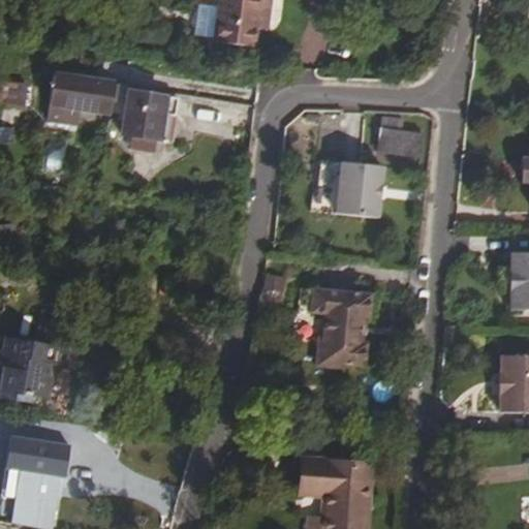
[(215,39),(214,42),(256,48),(258,29),(260,16),(269,17),(271,0),(219,0),(219,8),(197,5),(194,36),(215,39)]
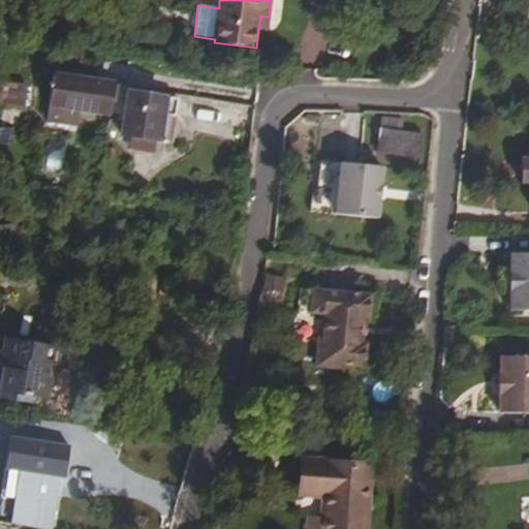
[(258,29),(268,31),(269,17),(260,16),(258,29)]
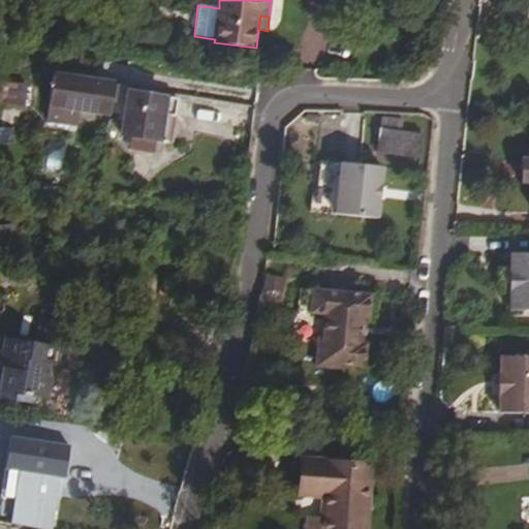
[(115,85),(54,75),(47,122),(78,127),(80,117),(92,119),(94,112),(110,114),(112,105),(115,85)]
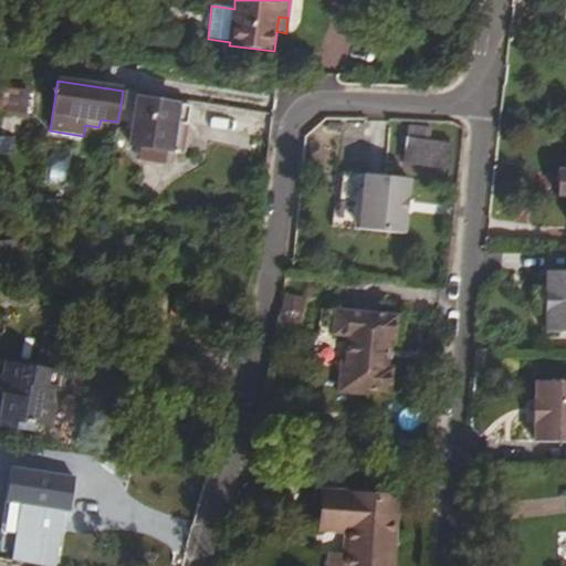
[(0,109),(27,113),(29,92),(0,87),(0,109)]
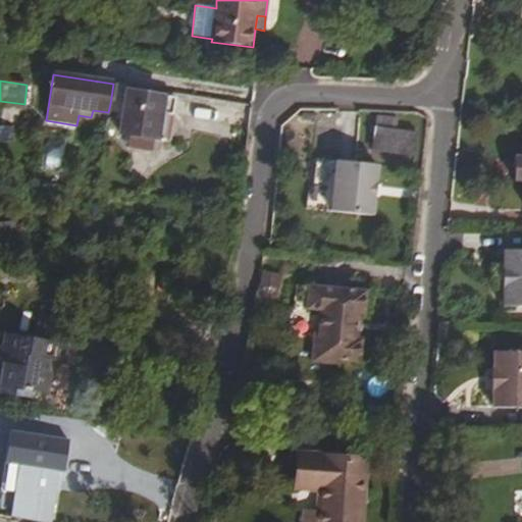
[(169,141),(175,98),(127,91),(128,86),(113,84),(110,104),(124,106),(119,134),(129,135),(154,139),(169,141)]
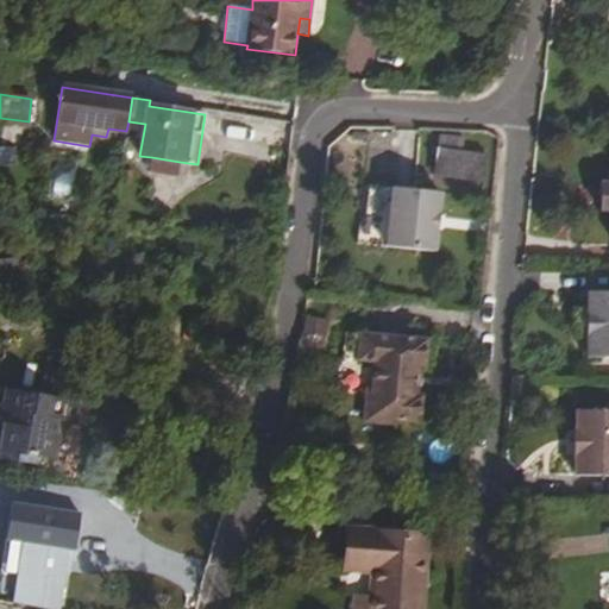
[(439,149),(438,149),(434,176),(484,182),(487,155),(463,152),(464,140),(440,137),(439,149)]
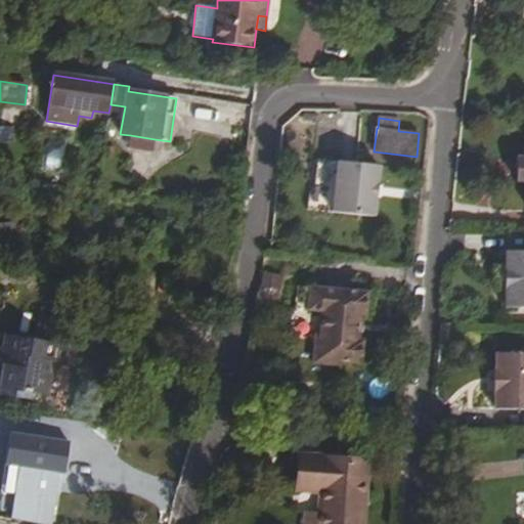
[(155,139),(130,135),(128,147),(154,151),(155,139)]
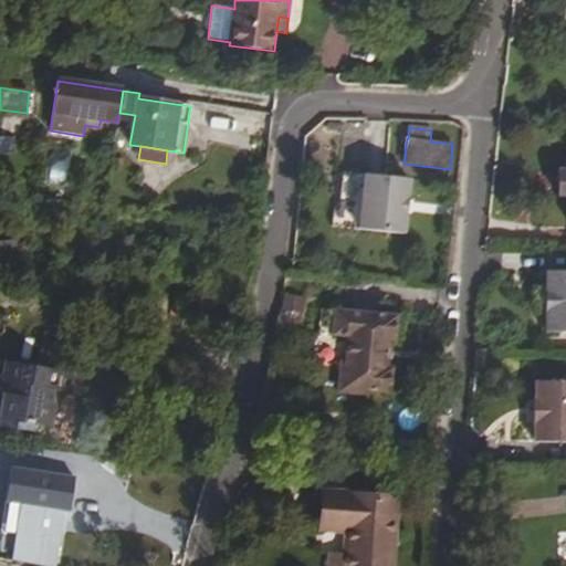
[(50,155),(49,182),(66,184),(67,155),(50,155)]
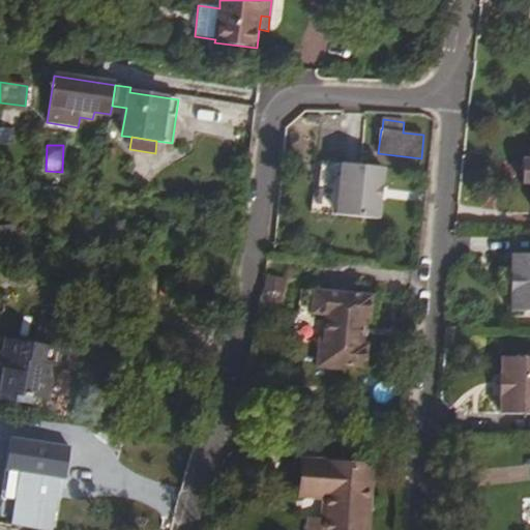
[(339,216),(344,165),(324,164),(319,215),(339,216)]
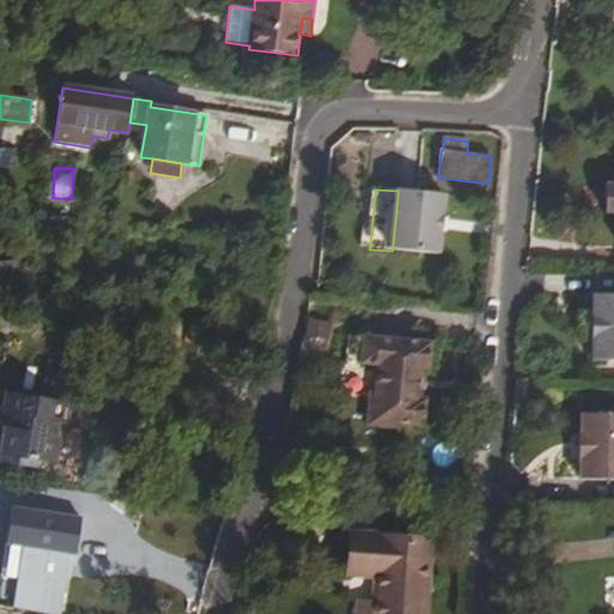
[(398,191),(392,251),(441,256),(446,196),(398,191)]
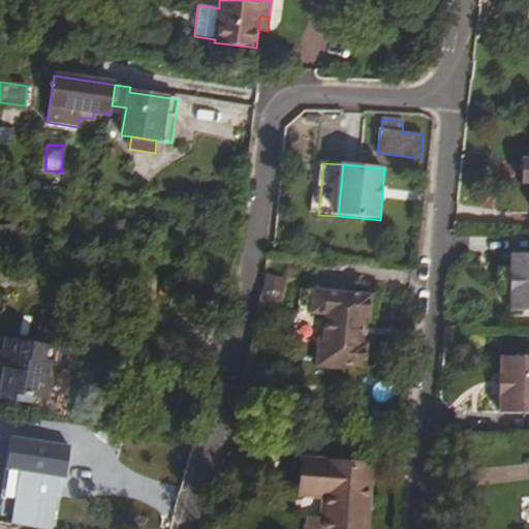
[(528,254),(510,255),(510,307),(528,306),(528,254)]
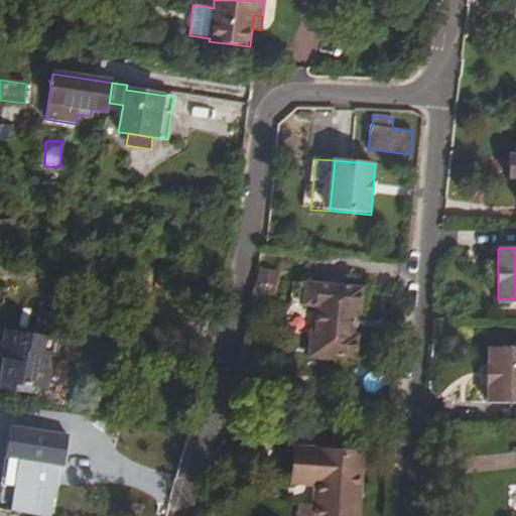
[(317,306),(315,331),(310,331),(308,359),(334,361),(334,357),(356,359),(358,336),(353,336),(355,310),(360,311),(362,288),(304,284),(303,305),(317,306)]
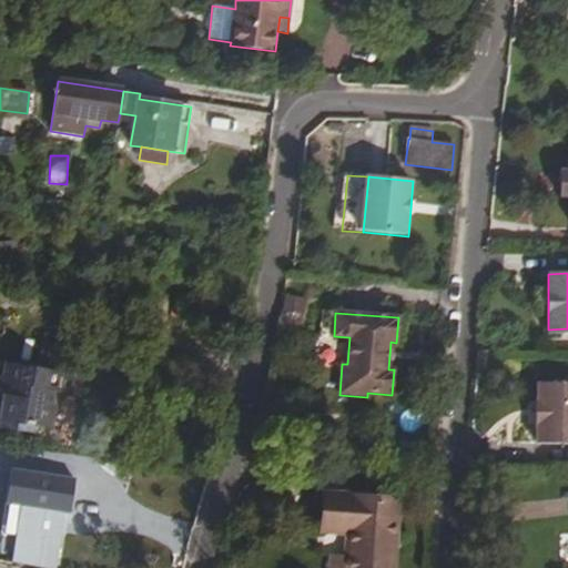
[(78,340),(44,334),(42,347),(75,352),(78,340)]
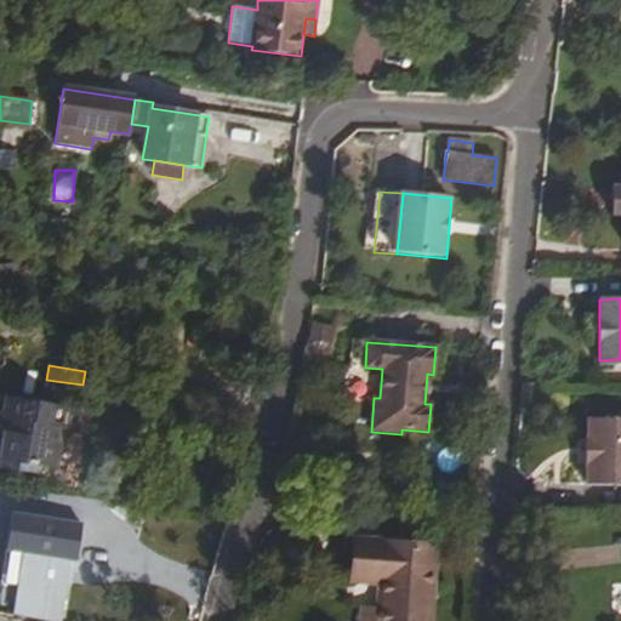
[(43,402),(79,408),(83,385),(46,380),(43,402)]
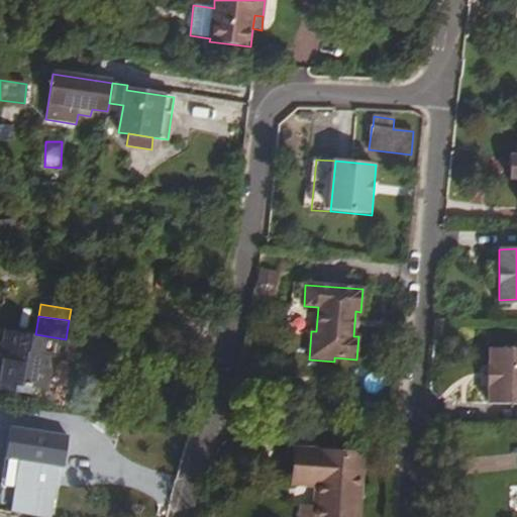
[(438,320),(436,337),(445,338),(446,321),(438,320)]
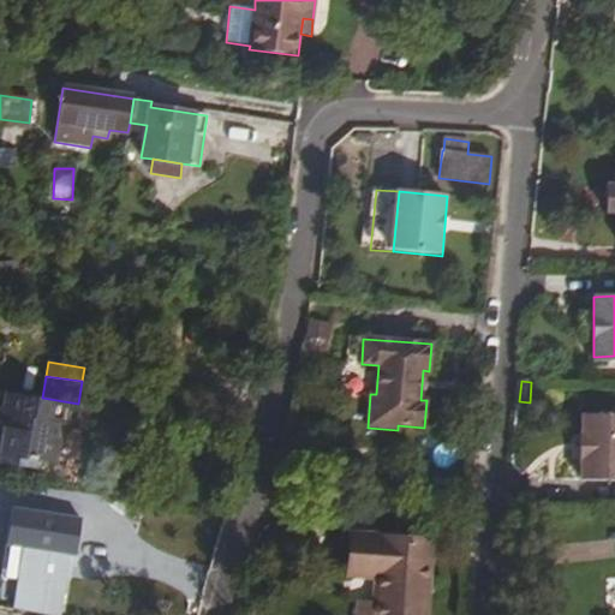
[(42,398),(6,393),(6,395),(77,407),(78,404),(42,398)]
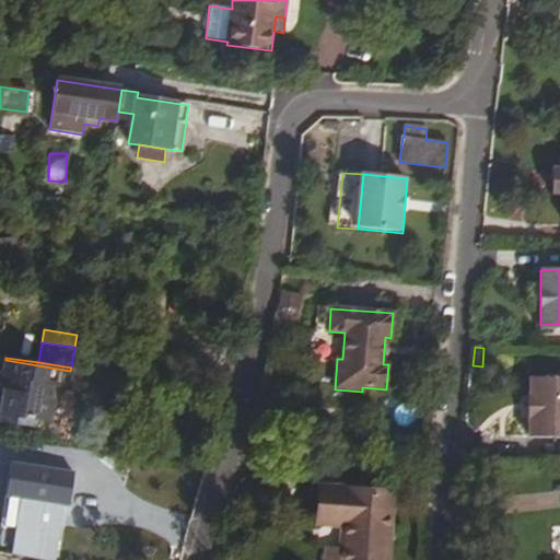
[(54,386),(68,388),(70,371),(6,360),(2,380),(7,380),(4,394),(55,403),(56,398),(53,398),(54,386)]
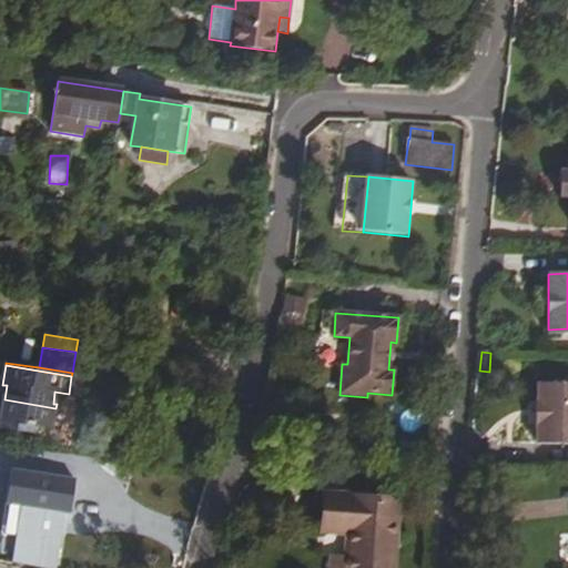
[(543,401),(543,427),(537,427),(537,445),(567,445),(567,383),(538,383),(537,401),(543,401)]
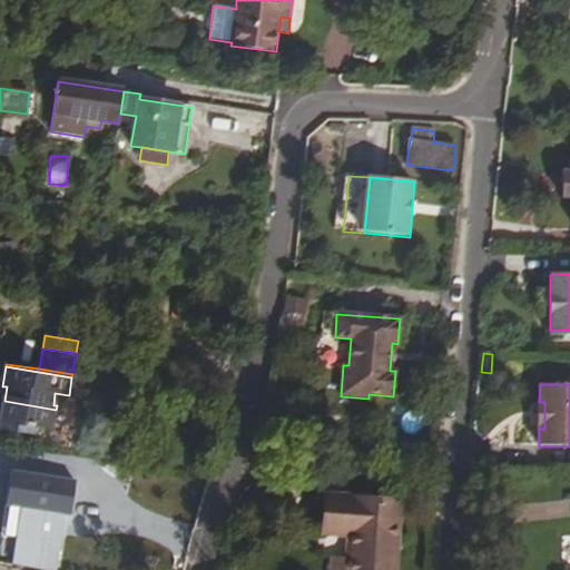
[(52,431),(56,410),(5,401),(0,429),(36,435),(37,429),(52,431)]
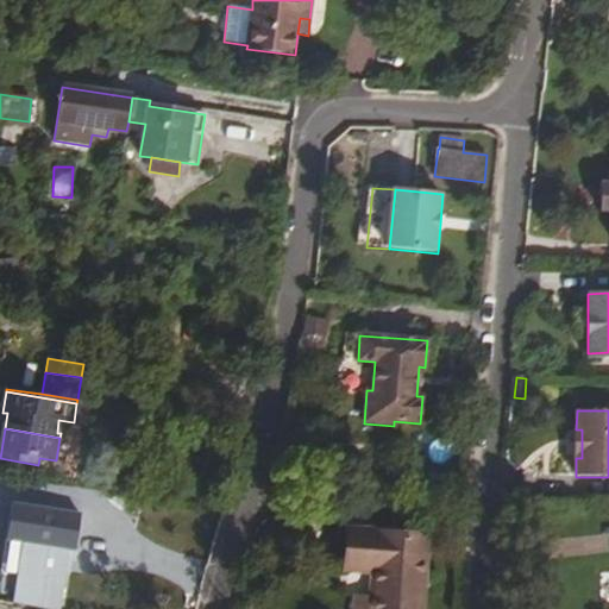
[(17,575),(70,584),(74,563),(66,562),(69,542),(74,542),(80,513),(30,504),(17,575)]
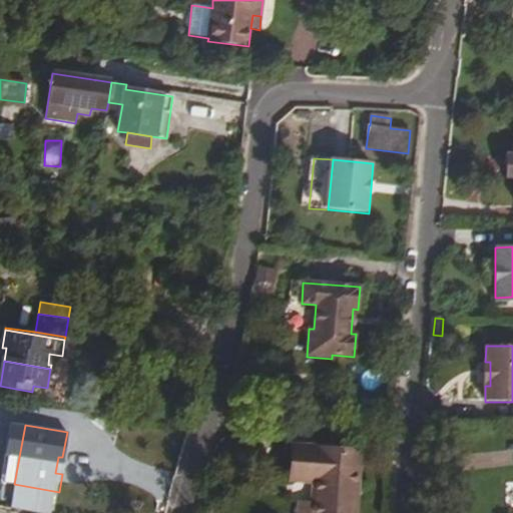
[(66,458),(71,433),(67,432),(62,457),(66,458)]
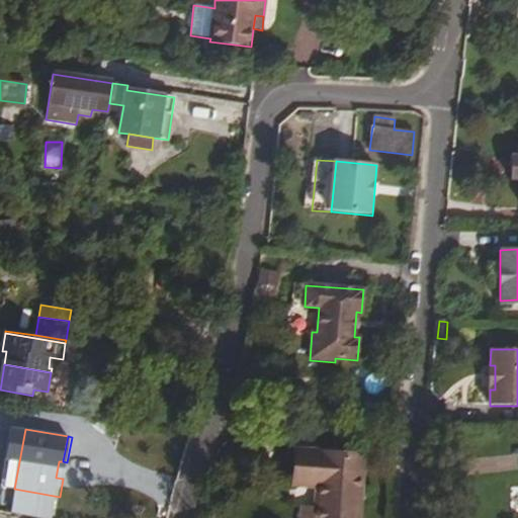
[(317,517),(358,517),(363,456),(299,452),(296,485),(320,487),(317,517)]
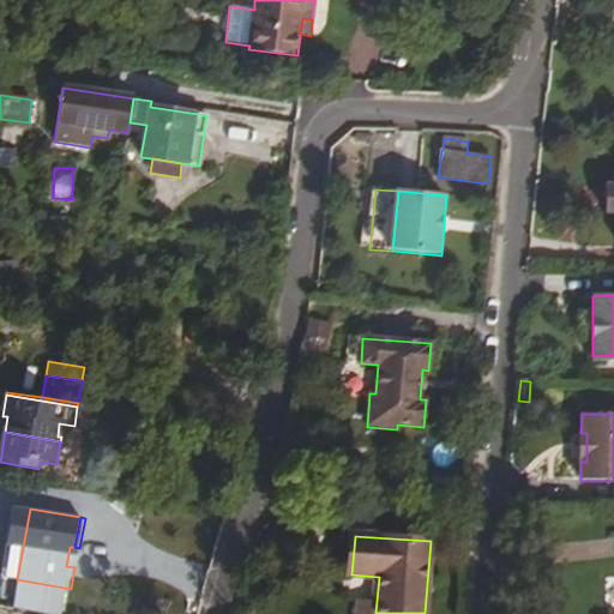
[(354,613),(375,613),(377,601),(355,600),(354,613)]
